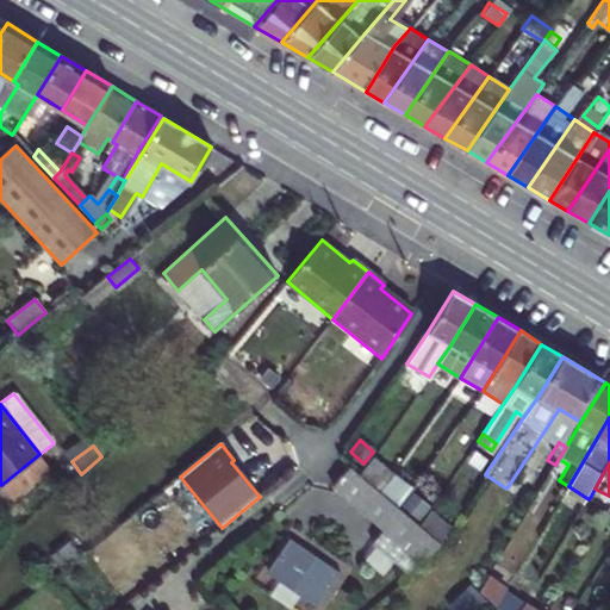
[(387,481),(368,465),(361,473),(380,491),(387,481)]
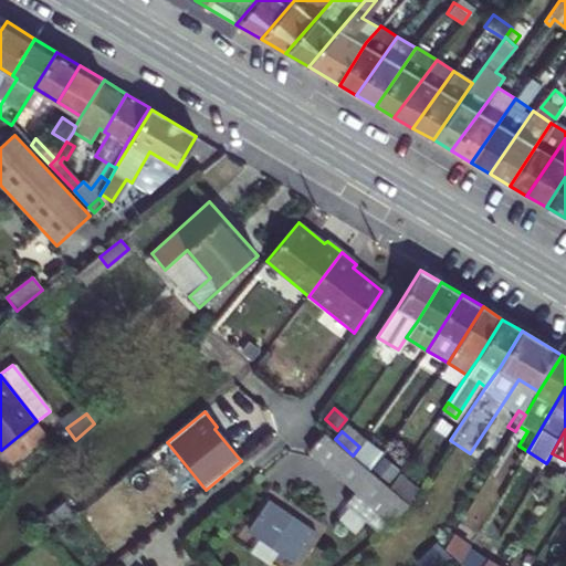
[(409,504),(408,503),(324,432),(307,452),(355,492),(391,522),(392,523),(405,509),(409,504)]
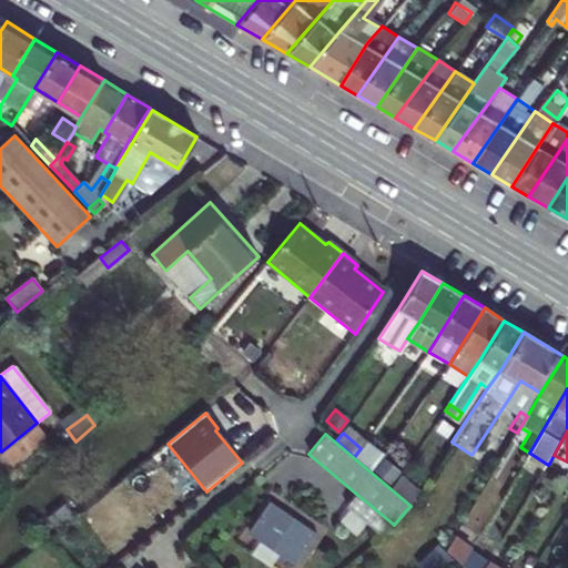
[(383,456),(365,442),(361,448),(354,457),(372,472),(383,456)]
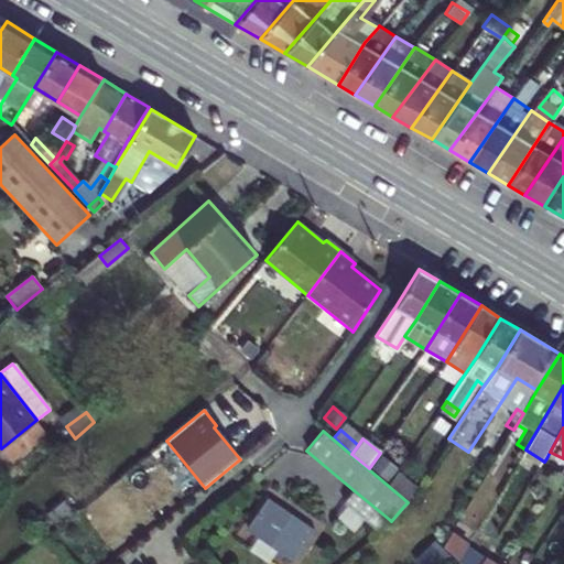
[(415,488),(398,472),(388,485),(407,501),(415,488)]
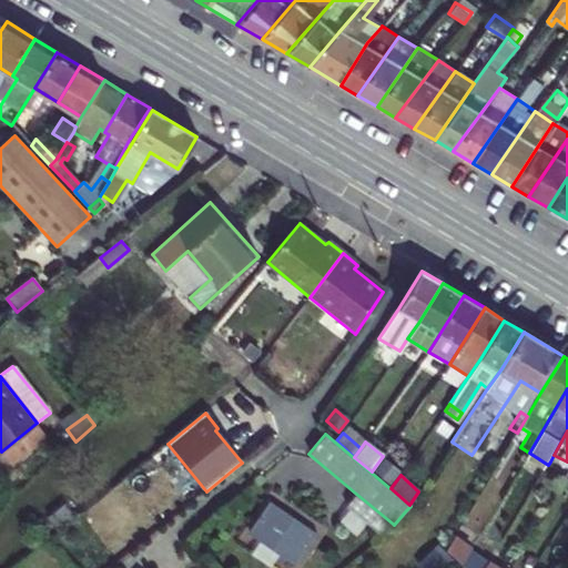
[(356,494),(346,505),(381,534),(393,524),(356,494)]
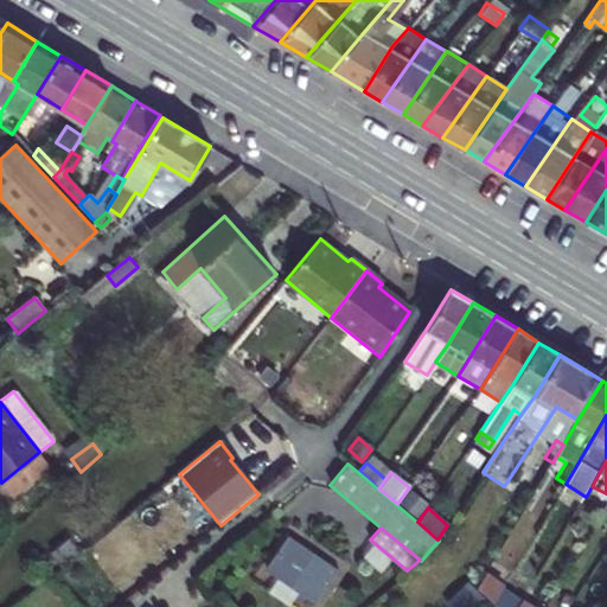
[(337,569),(288,536),(267,568),(315,601),(337,569)]
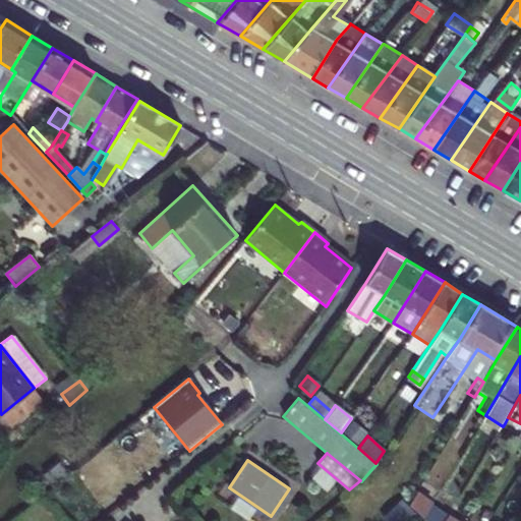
[(430,507),(415,497),(409,505),(421,517),(423,519),(430,507)]
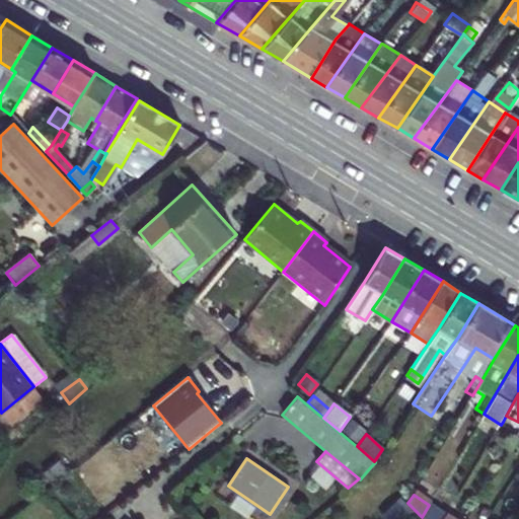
[(443,518),(446,515),(429,505),(422,517),(423,518),(443,518)]
